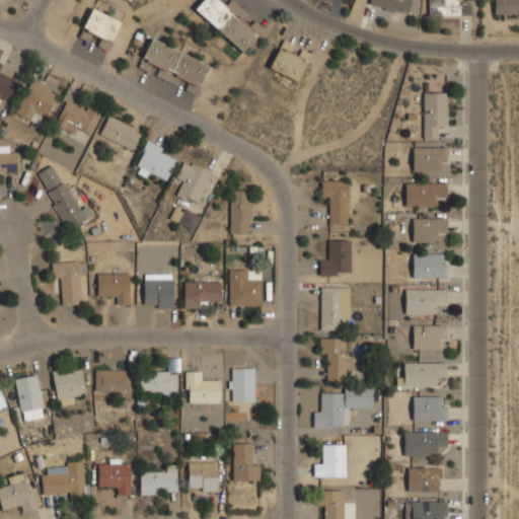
[(257,35),(237,16),(244,10),(233,0),(229,0),(226,5),(220,0),(203,0),(196,8),(242,52),(257,35)]
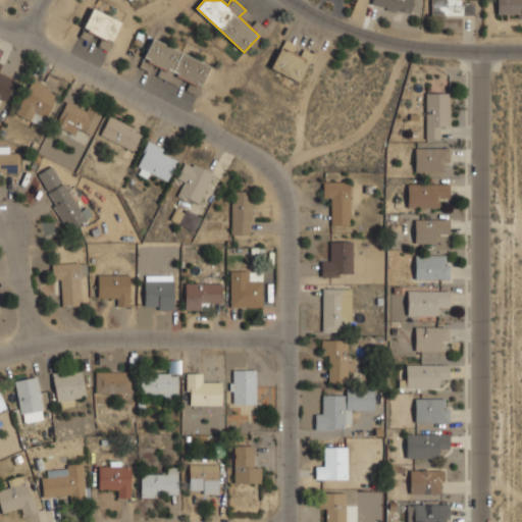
[(414,0),(372,0),(371,4),(411,15),(414,0)]
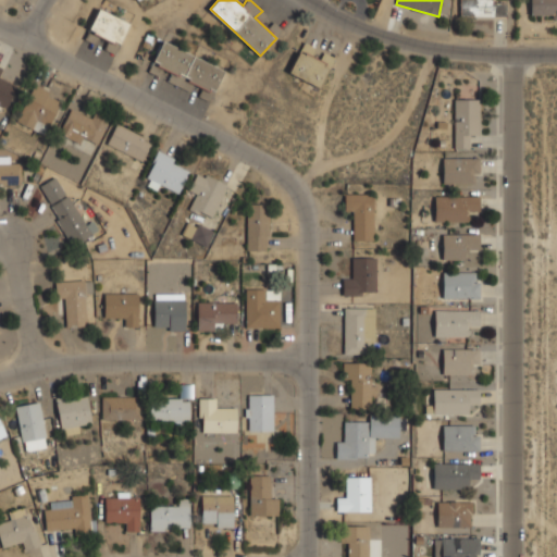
[(493,0),(460,0),(460,16),(506,17),(506,1),(493,1),(493,0)]
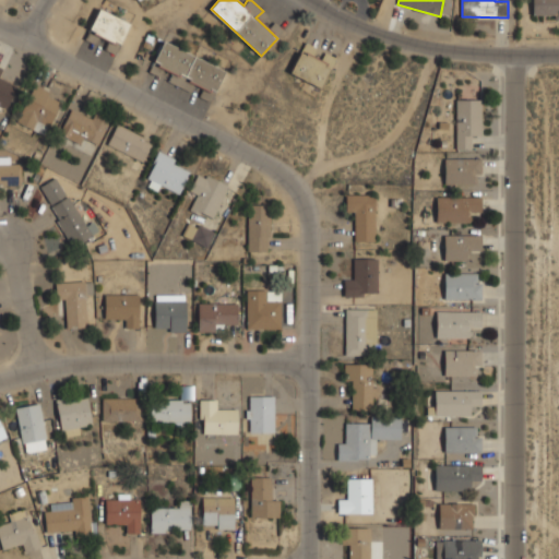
[(558,2),(558,0),(533,0),(533,16),(558,16),(558,2)]
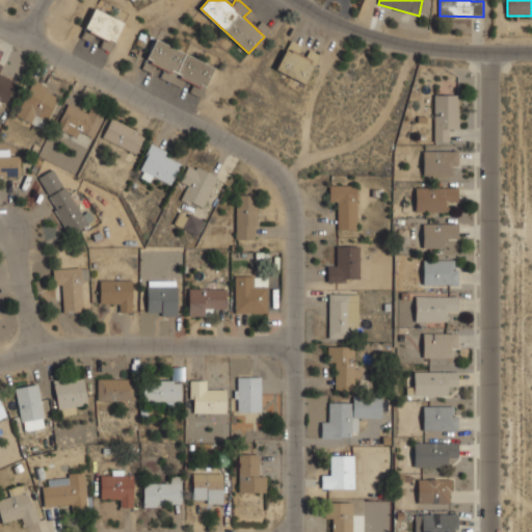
[(101,49),(113,52),(123,18),(92,9),(86,31),(105,36),(101,49)]
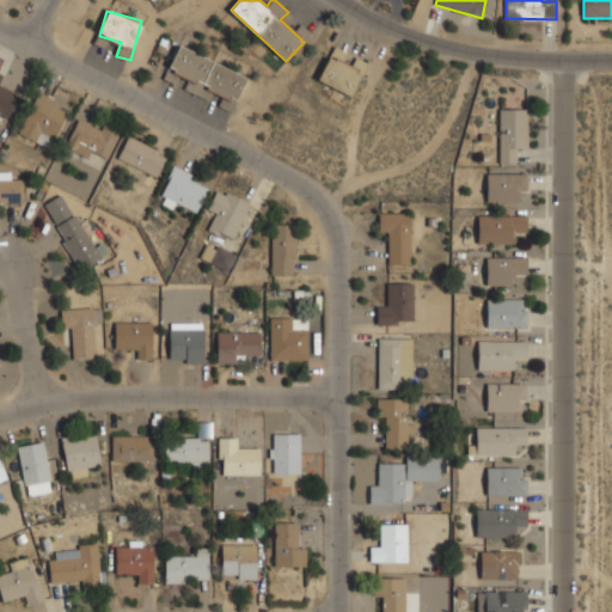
[(249,77),(181,44),(167,69),(236,103),(249,77)]
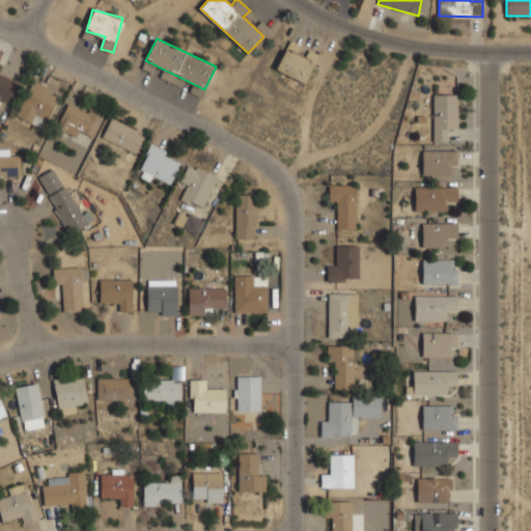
[(306,84),(315,63),(294,54),(298,44),(289,40),(276,71),(306,84)]
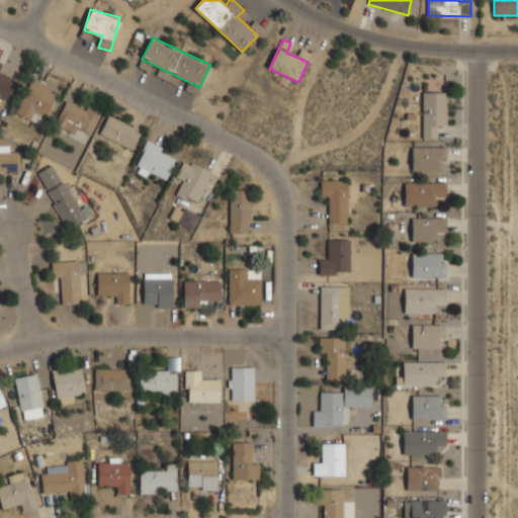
[(0,97),(6,100),(15,79),(0,72),(4,63),(0,61),(0,97)]
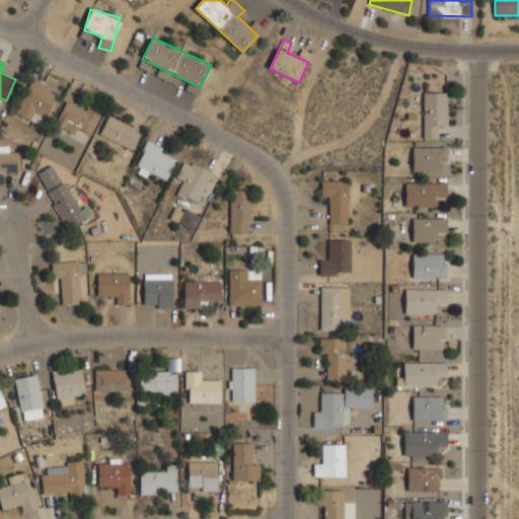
[(45,125),(58,88),(30,78),(17,115),(45,125)]
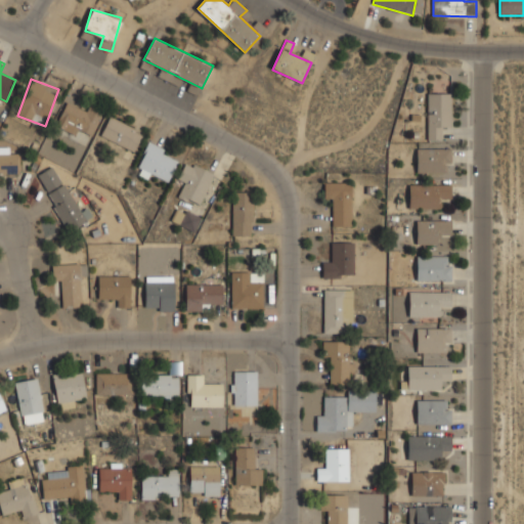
[(451,92),(428,92),(428,139),(442,139),(442,128),(451,128),(451,92)]
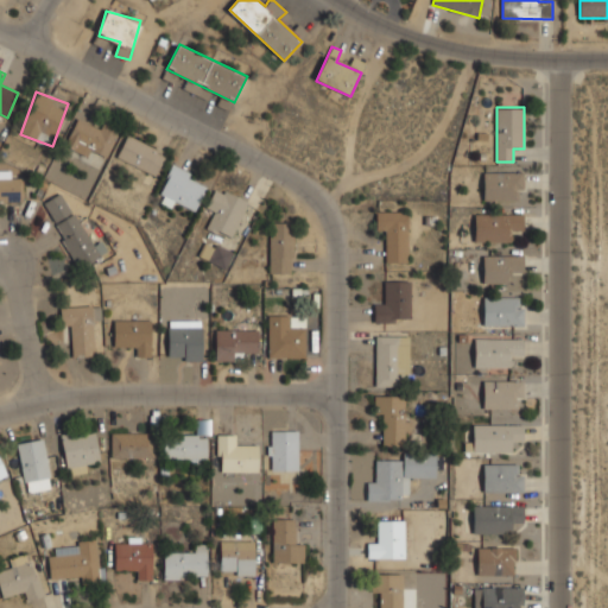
[(106,160),(120,130),(103,121),(99,130),(77,120),(67,143),(106,160)]
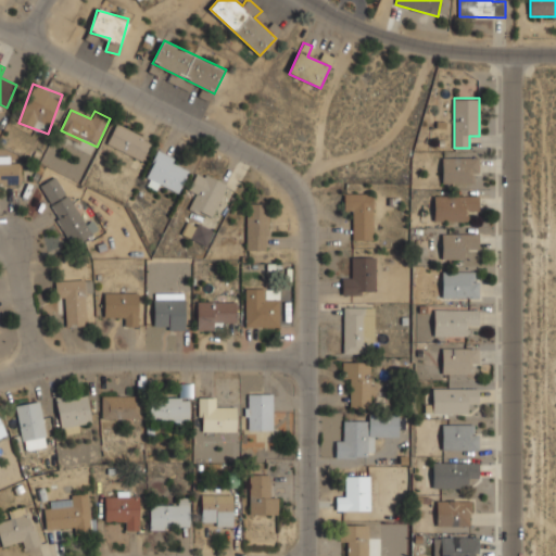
[(153,140),(117,123),(108,143),(142,161),(153,140)]
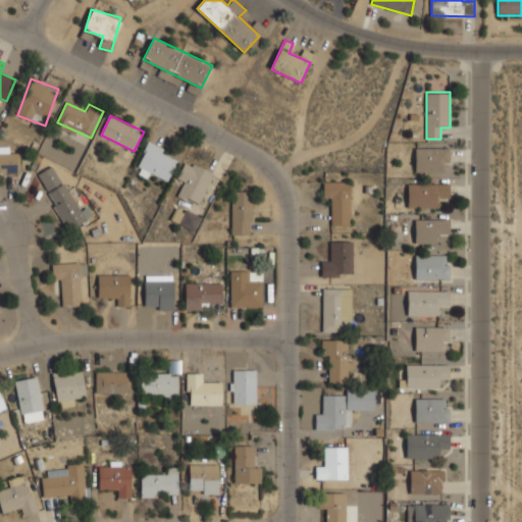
[(136,169),(167,184),(179,155),(149,141),(136,169)]
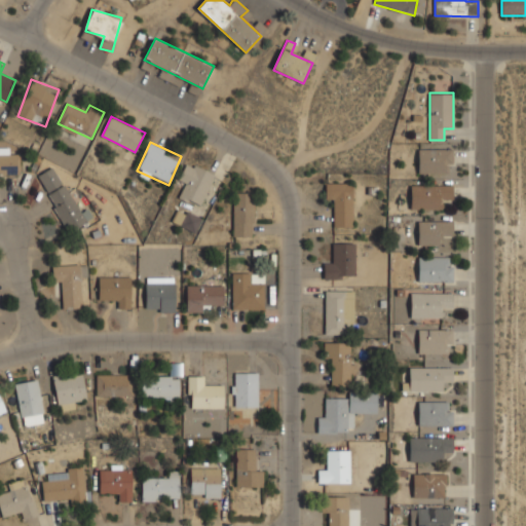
[(444,173),(444,162),(454,162),(454,147),(419,147),(419,173),(444,173)]
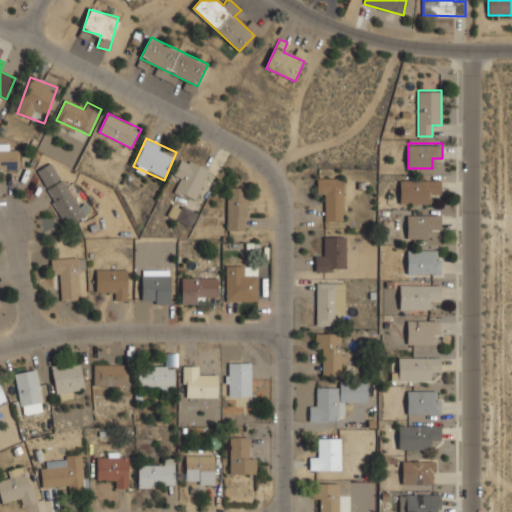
[(0,150),(0,169),(19,169),(19,149),(1,148),(1,150),(0,150)]
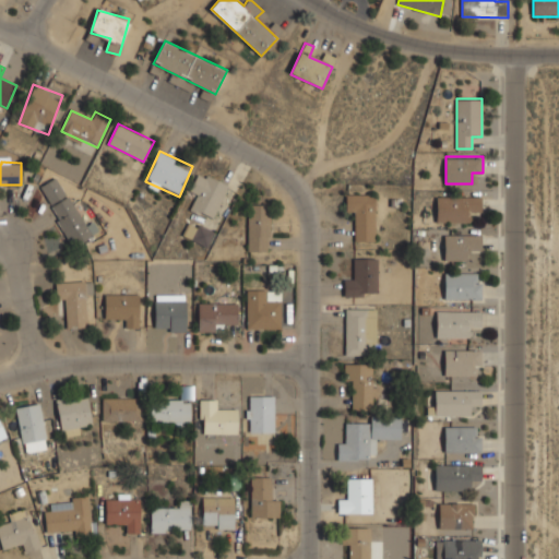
[(199,199),(193,211),(213,221),(230,186),(200,170),(188,193),(199,199)]
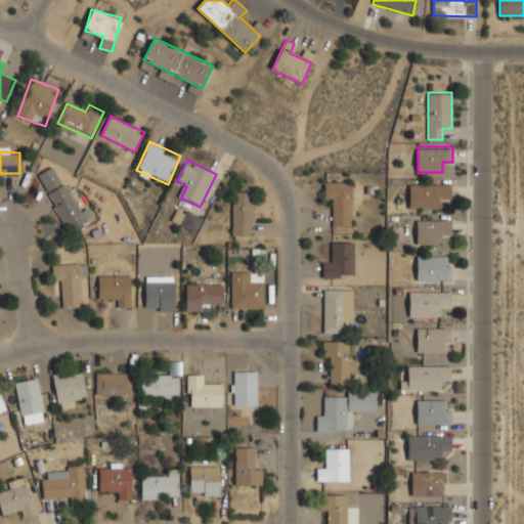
[(46,191),(61,184),(53,166),(38,174),(46,191)]
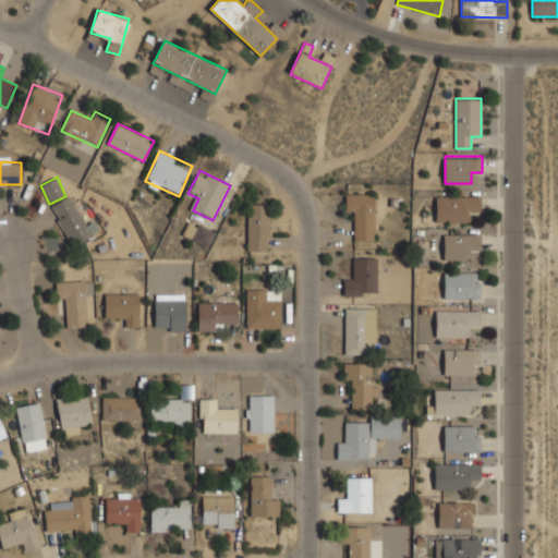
[(376,193),(347,193),(347,215),(355,215),(355,241),(376,241),(376,193)]
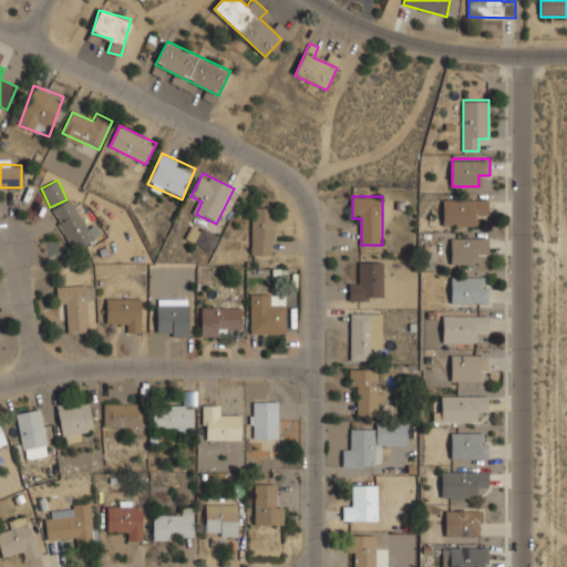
[(74,250),(95,238),(71,198),(50,210),(74,250)]
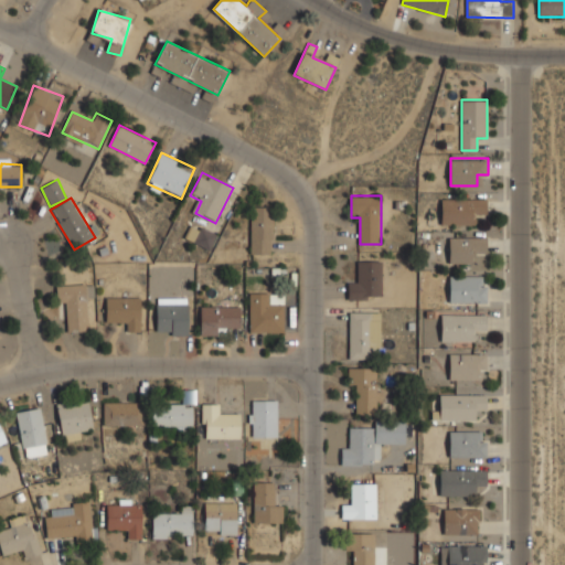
[(477,224),(477,212),(488,212),(488,198),(441,198),(441,224),(477,224)]
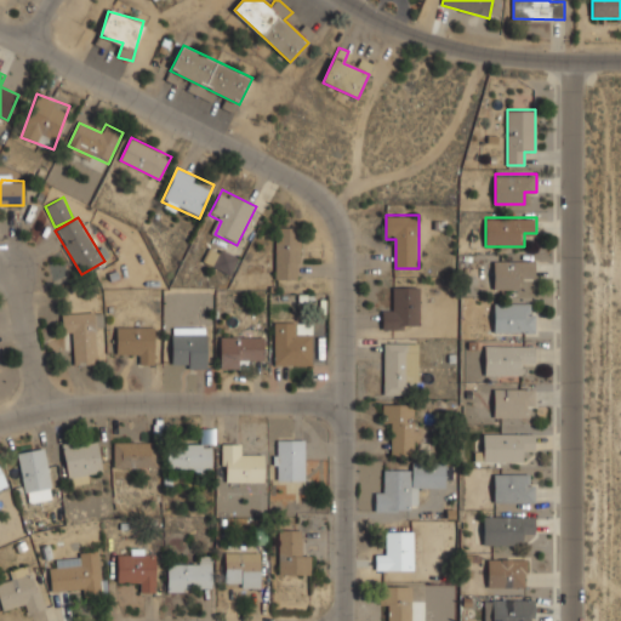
[(277,283),(301,283),(301,227),(277,227),(277,283)]
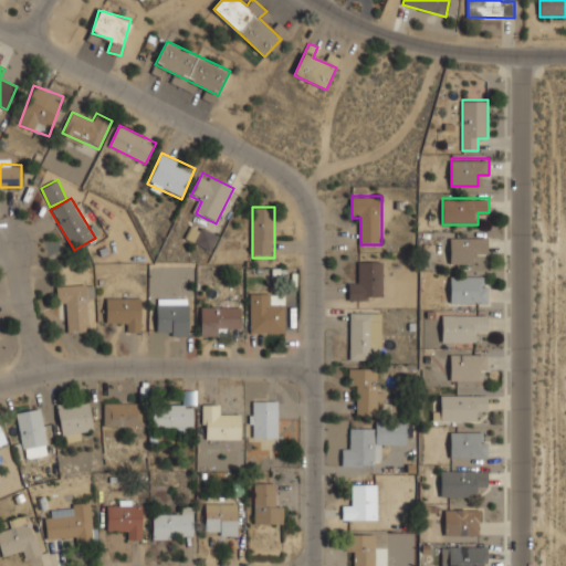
[(218,233),(194,222),(185,238),(209,250),(218,233)]
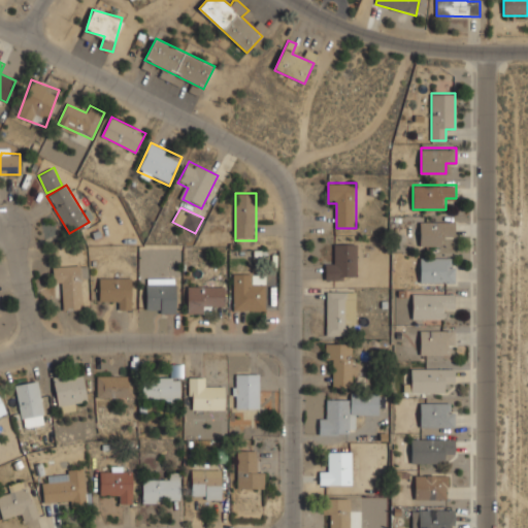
[(456,221),(420,221),(420,245),(446,245),(446,235),(456,235),(456,221)]
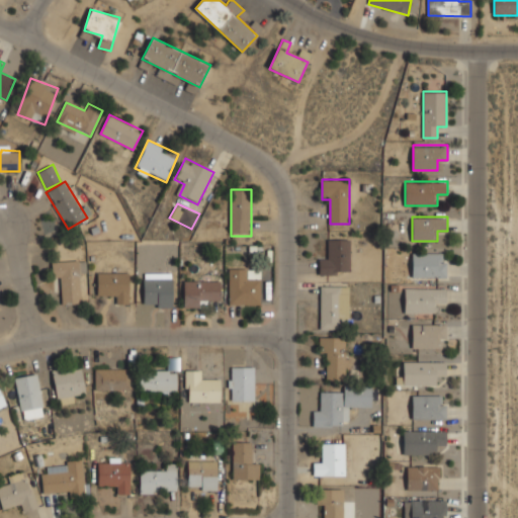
[(320,275),(350,275),(350,239),(330,239),(330,257),(320,257),(320,275)]
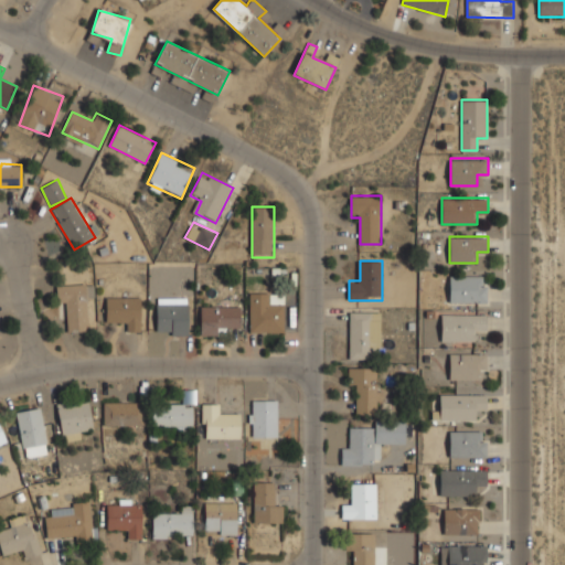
[(450,275),(450,302),(488,302),(488,275),(450,275)]
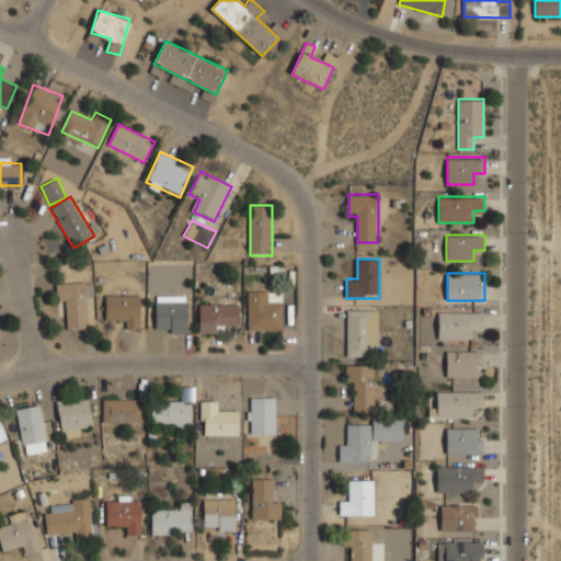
[(88,329),(87,281),(57,282),(57,301),(67,301),(68,330),(88,329)]
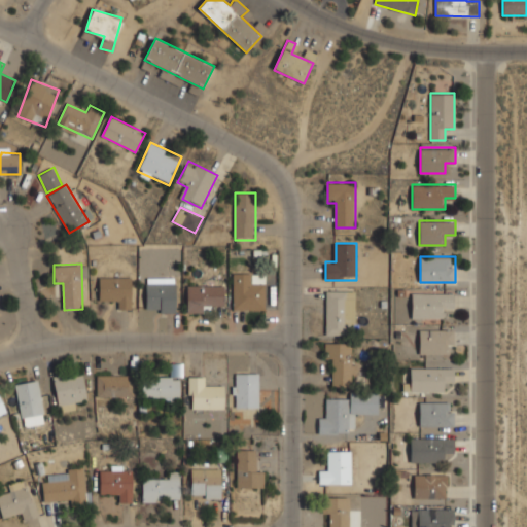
[(266,311),(266,273),(233,273),(233,311),(266,311)]
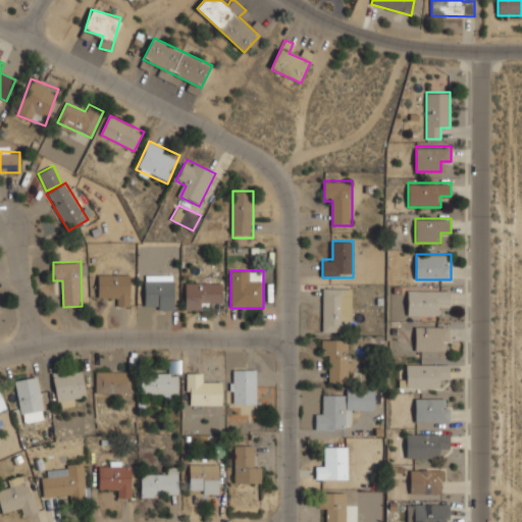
[(132,274),(98,274),(98,297),(120,297),(120,307),(132,307),(132,274)]
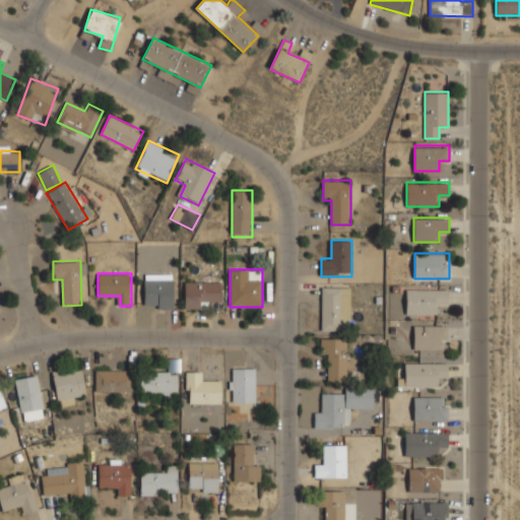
[(184,308),(211,309),(212,300),(222,300),(222,281),(212,281),(212,273),(200,273),(200,281),(185,281),(184,308)]
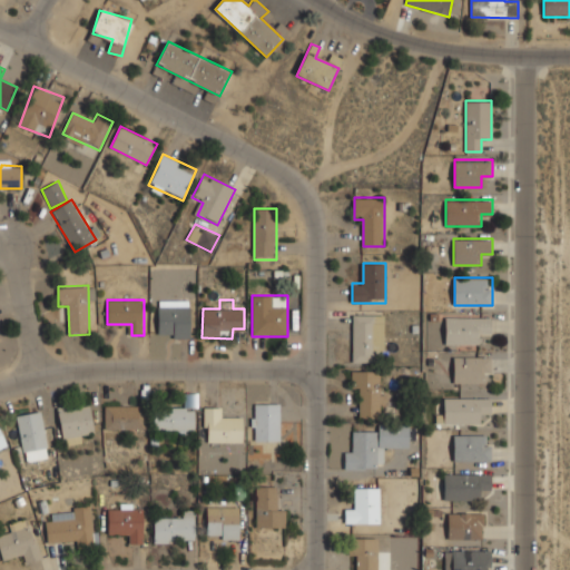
[(190,338),(190,305),(158,305),(158,338),(190,338)]
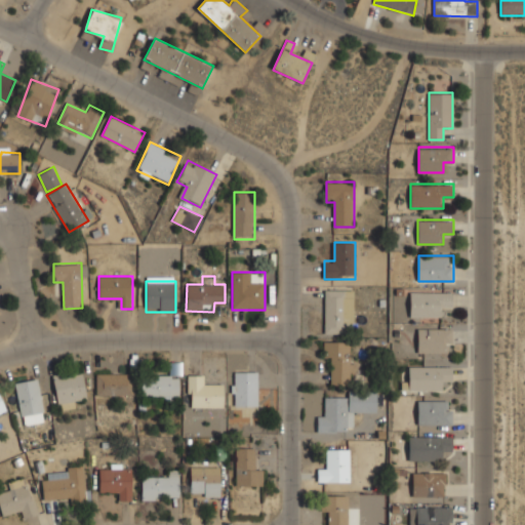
[(355,323),(355,289),(325,289),(325,334),(345,334),(345,323),(355,323)]
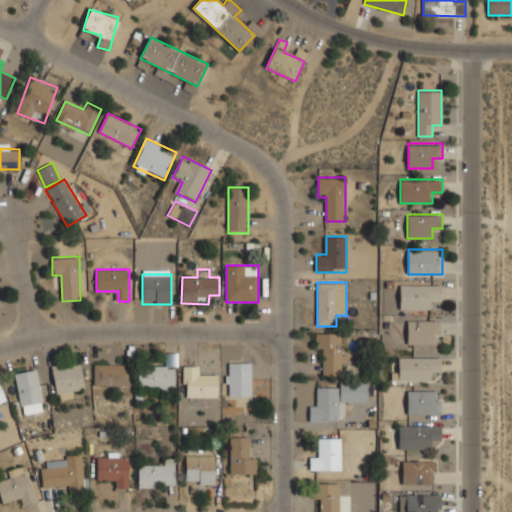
[(432,309),(432,300),(442,300),(442,284),(400,284),(400,309),(432,309)]
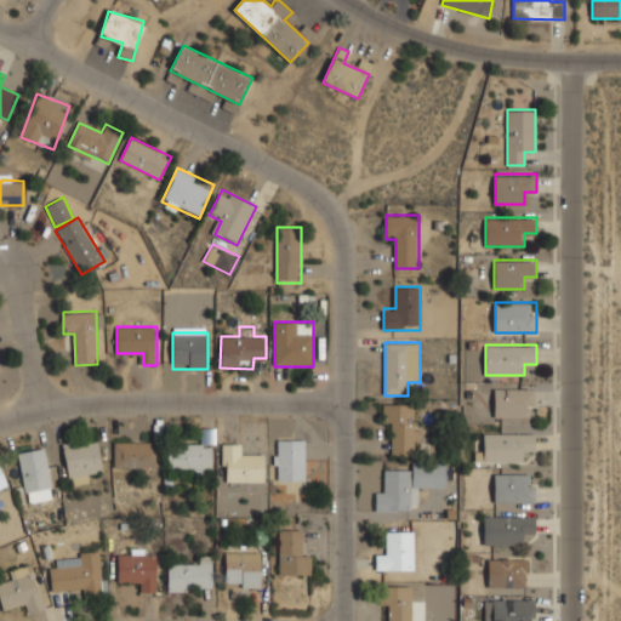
[(495,417),(524,417),(524,404),(535,404),(535,388),(495,388),(495,417)]
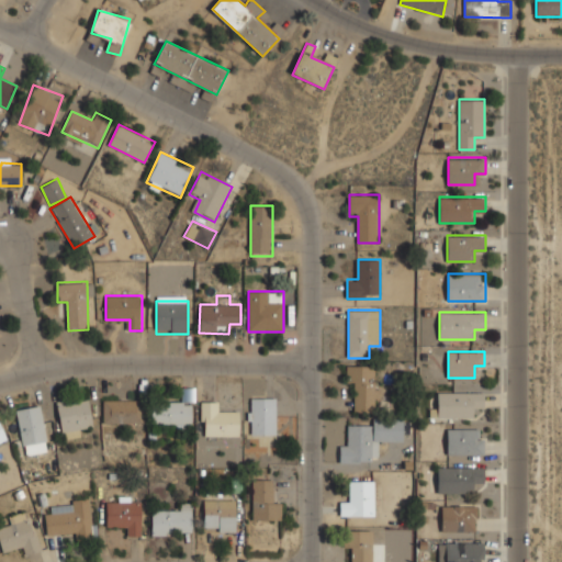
[(379,366),(347,366),(346,386),(356,386),(356,413),(379,413),(379,366)]
